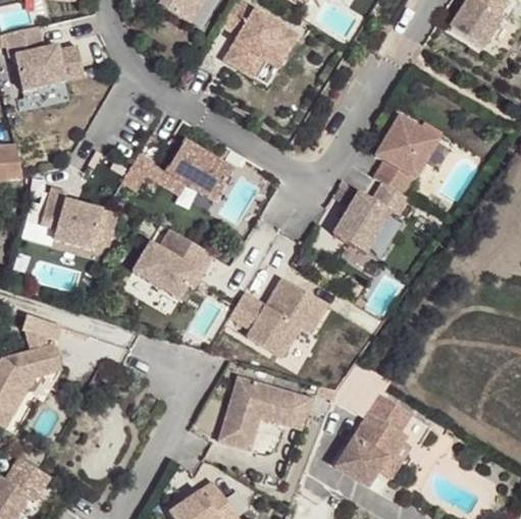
[(158,0),(157,2),(189,20),(199,0),(158,0)]
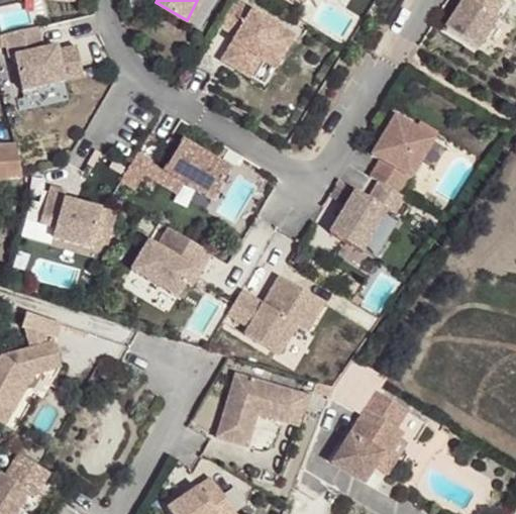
[(233,0),(219,23),(236,33),(222,58),(248,76),(261,57),(276,66),(295,34),(237,0),(233,0)]
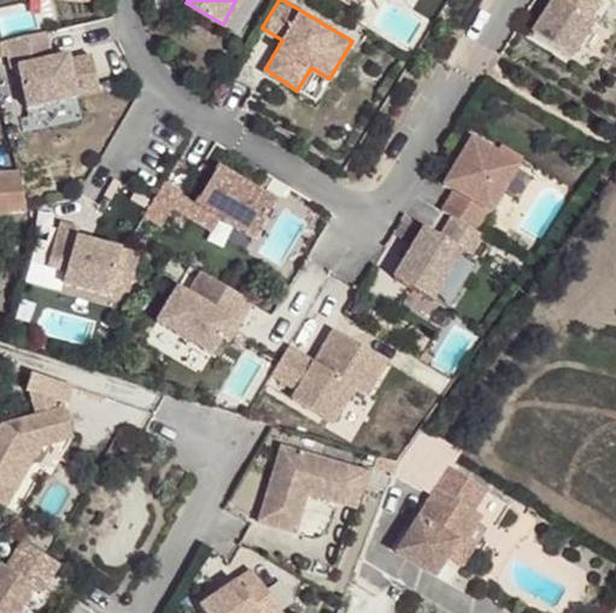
[(553,0),(535,30),(574,56),(598,18),(593,15),(603,0),(553,0)]
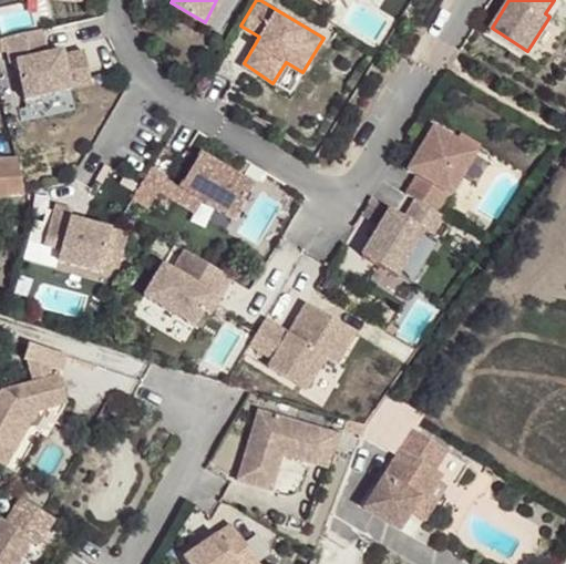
[(41,28),(2,37),(9,60),(16,59),(29,118),(72,108),(68,90),(60,55),(59,49),(45,52),(41,28)]
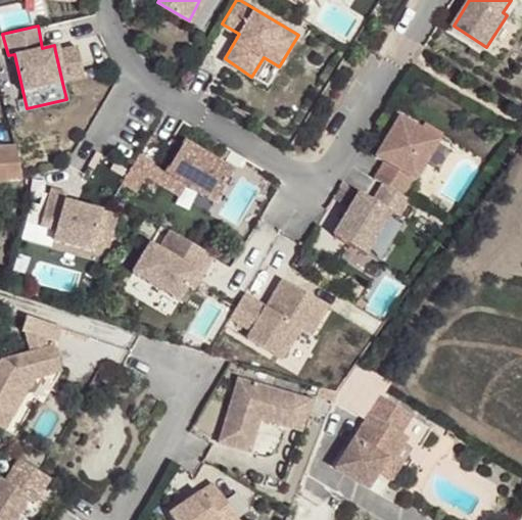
[(74,46),(55,51),(62,83),(81,79),(74,46)]
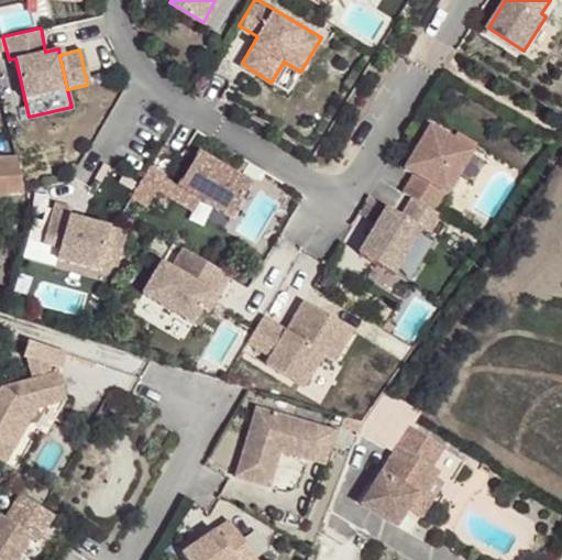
[(300,72),(284,62),(271,83),(288,92),(300,72)]
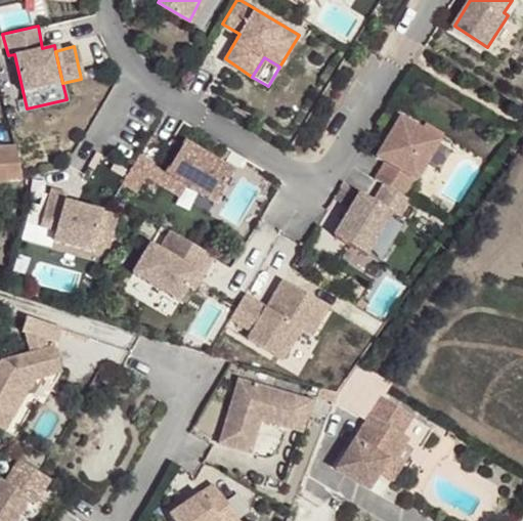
[(400,116),(377,155),(386,160),(375,176),(384,182),(403,194),(412,177),(417,179),(440,140),(400,116)]
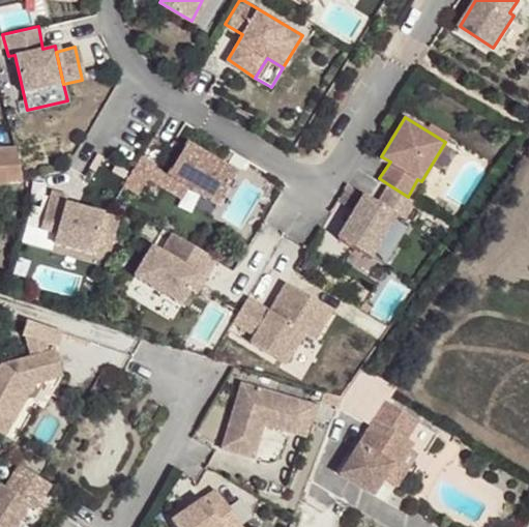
[(187,142),(183,149),(187,152),(183,159),(178,156),(169,173),(190,186),(217,202),(236,171),(187,142)]
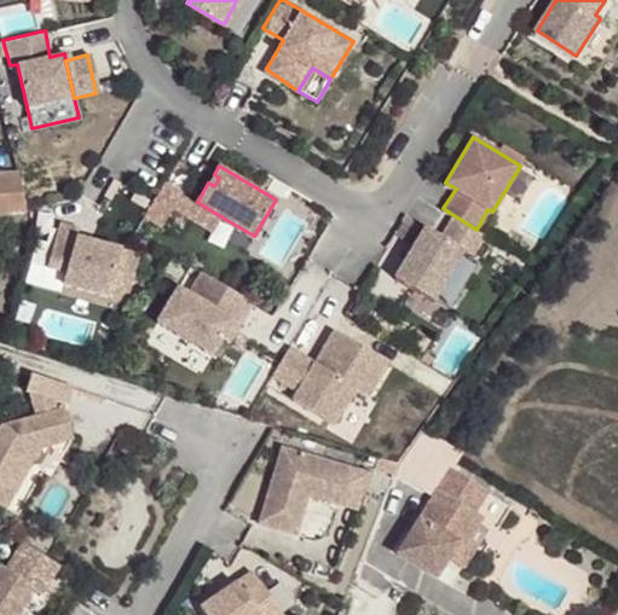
[(22,186),(18,173),(0,173),(0,220),(1,220),(22,186)]
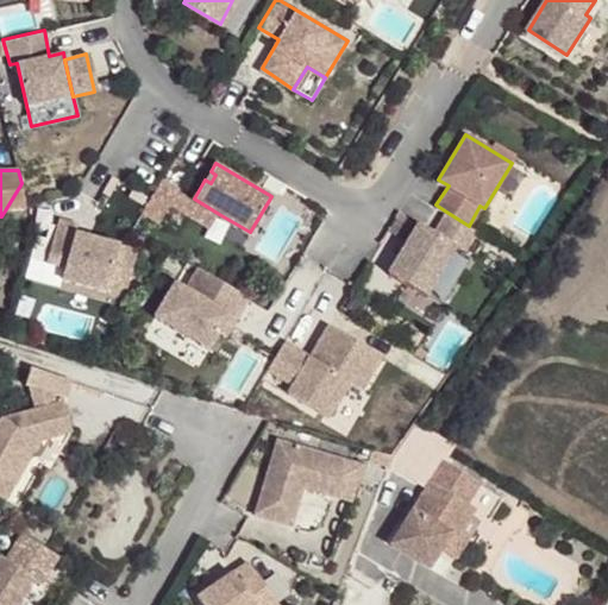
[(215,175),(211,171),(205,180),(211,183),(215,175)]
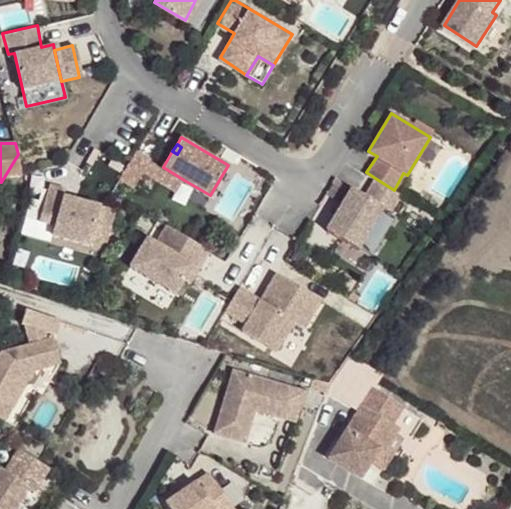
[(127,165),(120,177),(134,186),(144,170),(150,159),(151,158),(137,149),(127,165)]
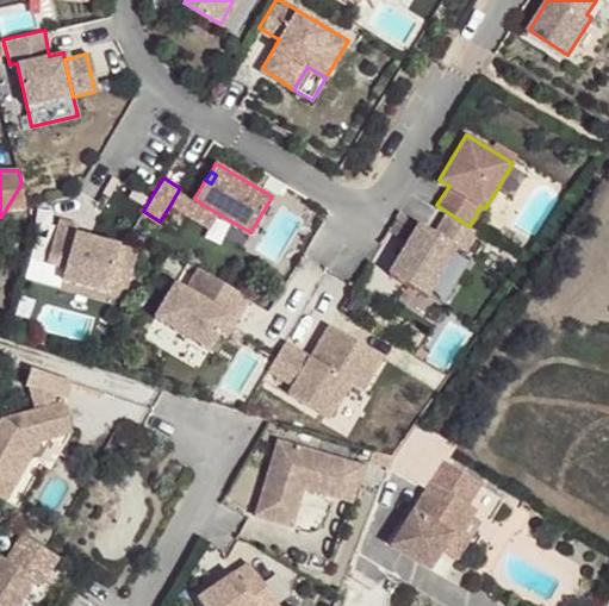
[(219,214),(194,199),(179,189),(172,202),(212,226),(219,214)]
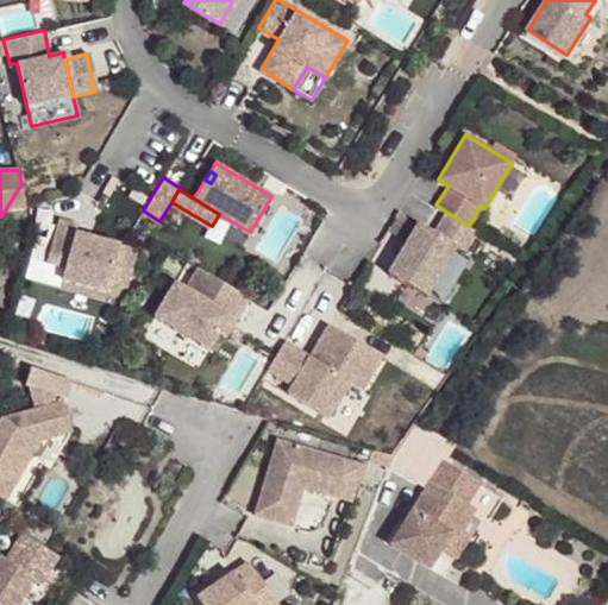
[(469,226),(446,212),(433,232),(418,221),(386,270),(421,294),(453,244),(463,250),(476,229),(469,226)]
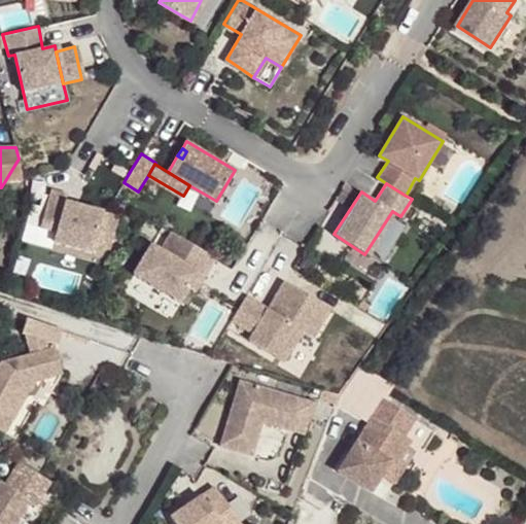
[(50,185),(39,222),(56,228),(53,238),(91,249),(93,242),(108,247),(117,215),(75,202),(74,207),(64,204),(65,199),(67,190),(50,185)]
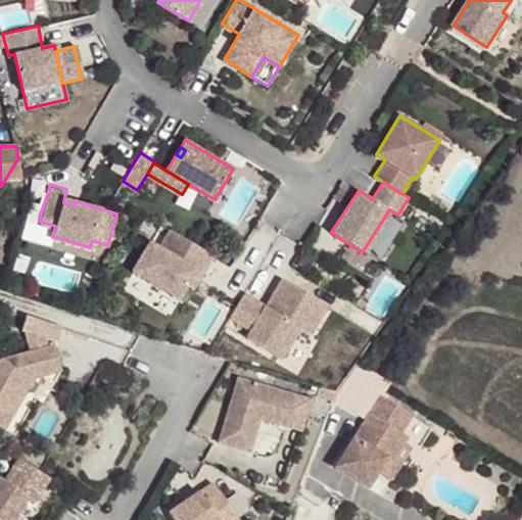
[(55,226),(39,221),(34,239),(99,258),(107,245),(92,240),(90,247),(52,236),(55,226)]
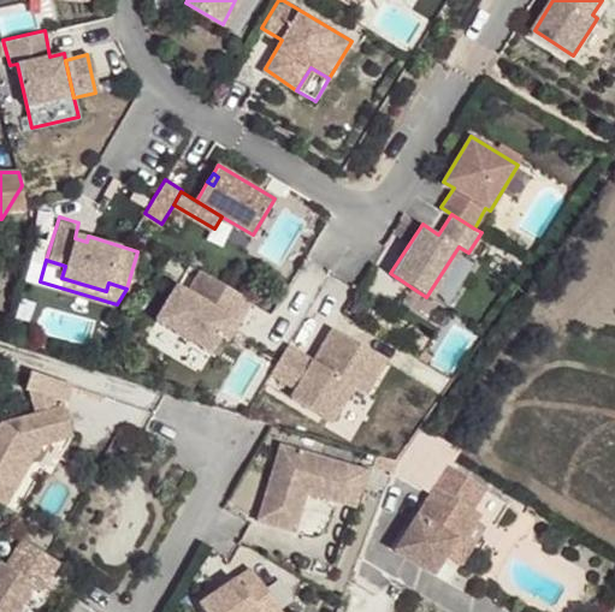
[(173,283),(153,316),(207,348),(217,333),(228,315),(238,322),(253,299),(203,269),(189,292),(173,283)]
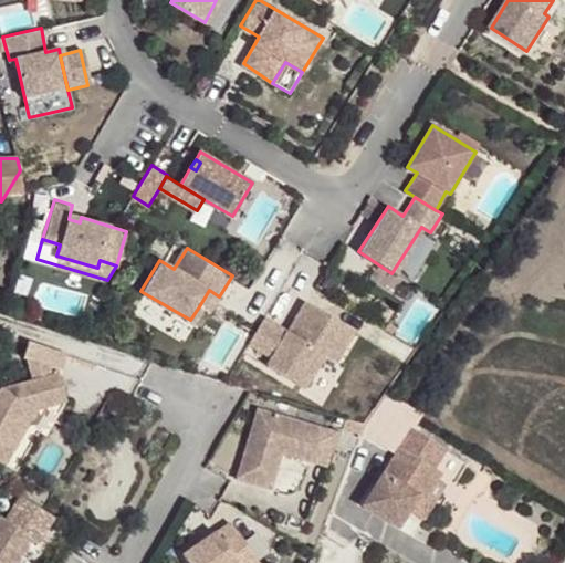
[(219,296),(209,290),(199,306),(209,312),(219,296)]
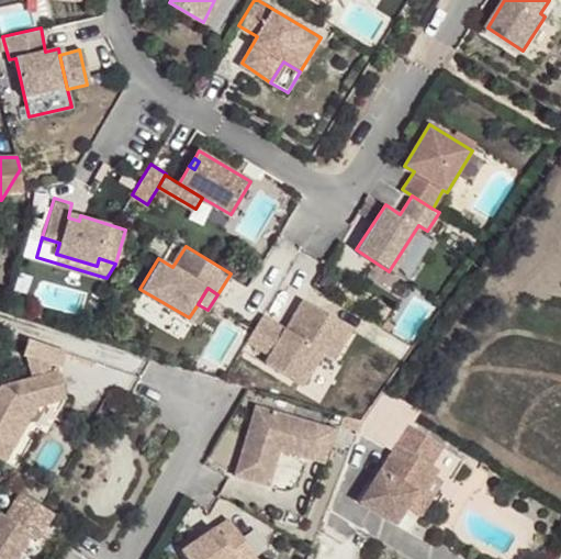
[(262,314),(248,339),(272,355),(269,362),(305,384),(325,354),(335,359),(354,328),(306,300),(289,330),(284,337),(277,333),(280,325),(262,314)]
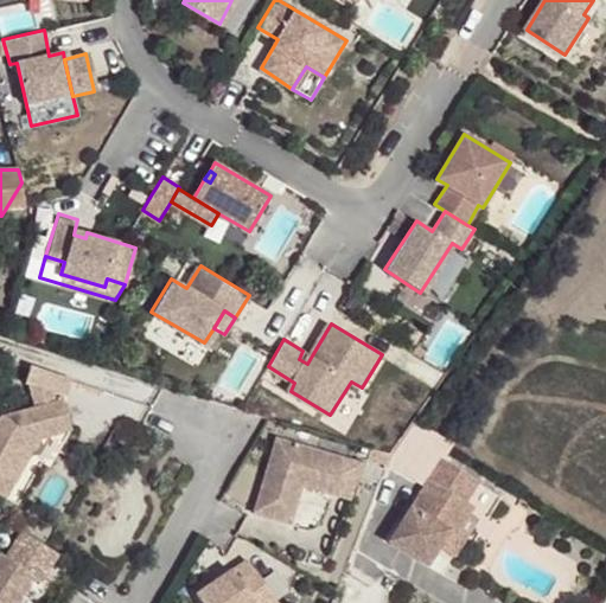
[(312,355),(303,351),(299,359),(307,364),(312,355)]
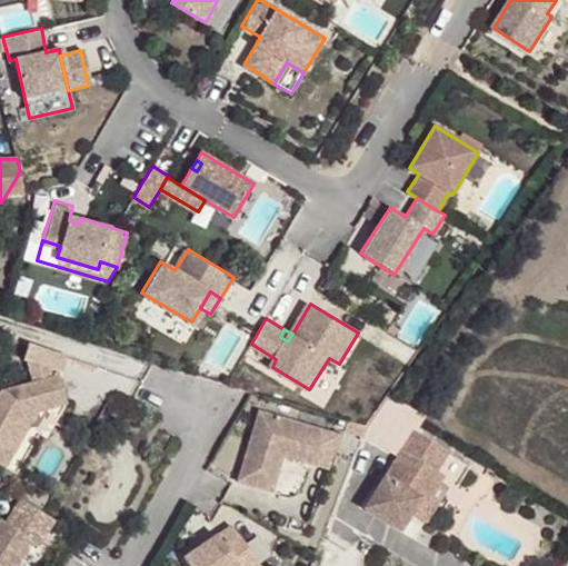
[(63,355),(26,344),(21,359),(26,361),(46,367),(59,371),(63,355)]
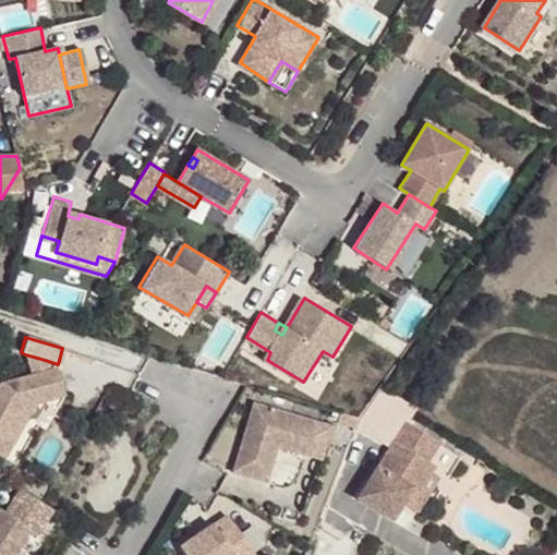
[(45,360),(25,354),(32,375),(48,371),(45,360)]
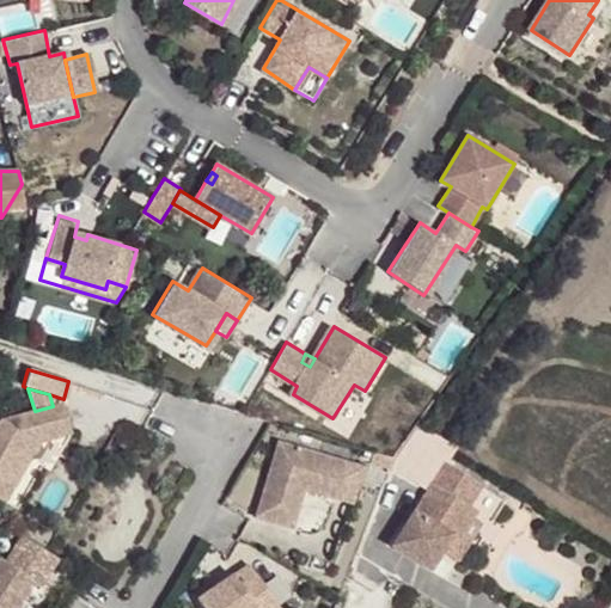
[(0,499),(4,502),(37,441),(69,433),(61,403),(53,406),(35,411),(0,421),(0,499)]
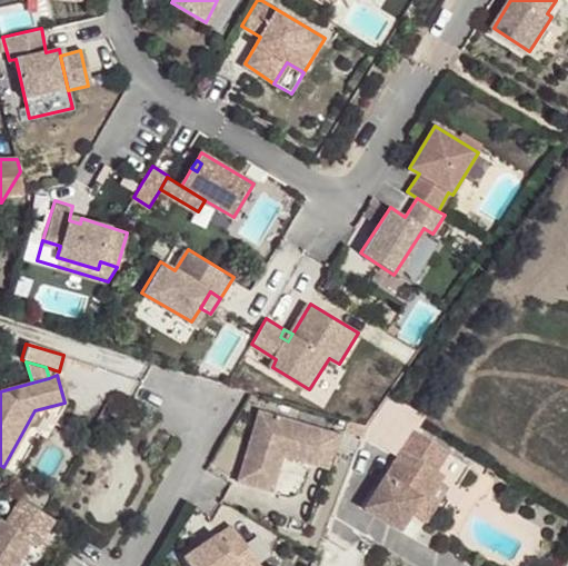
[(266,459),(273,463),(317,478),(328,443),(251,416),(227,486),(261,497),(271,467),(265,465),(266,459)]
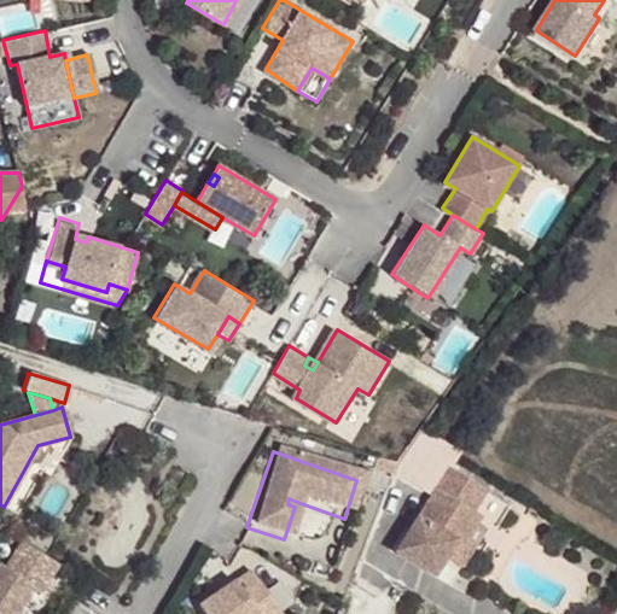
[(467,547),(482,521),(487,514),(478,509),(489,490),(424,451),(408,474),(438,492),(400,556),(440,579),(452,559),(461,543),(467,547)]
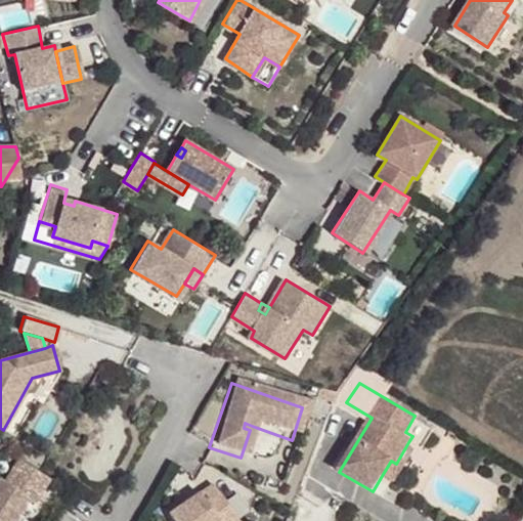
[(416,446),(408,442),(396,464),(391,461),(383,474),(395,481),(416,446)]
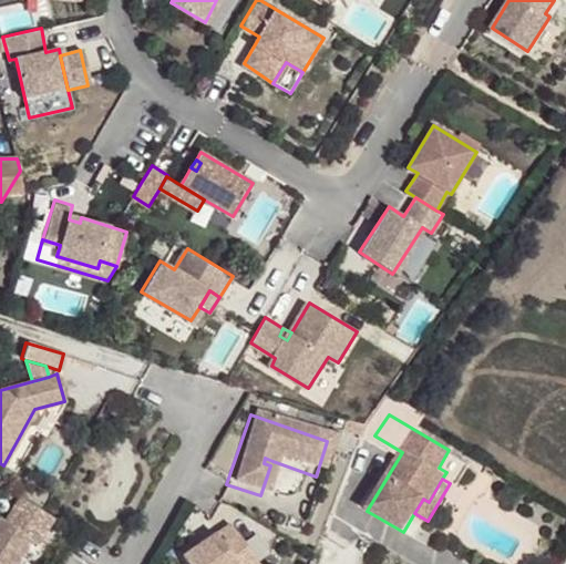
[(0,563),(14,563),(30,542),(35,545),(52,520),(19,499),(4,523),(0,521),(0,563)]
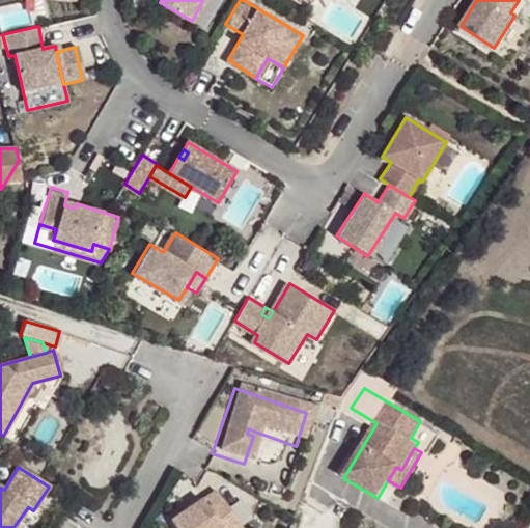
[(197,510),(194,506),(171,524),(173,527),(241,527),(215,491),(201,501),(204,505),(197,510)]
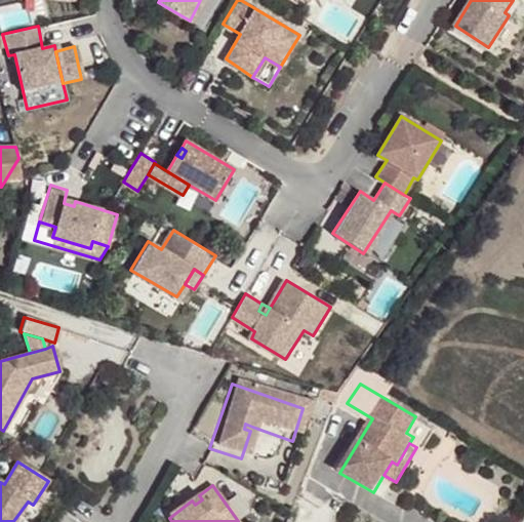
[(199,495),(192,500),(195,505),(202,499),(199,495)]
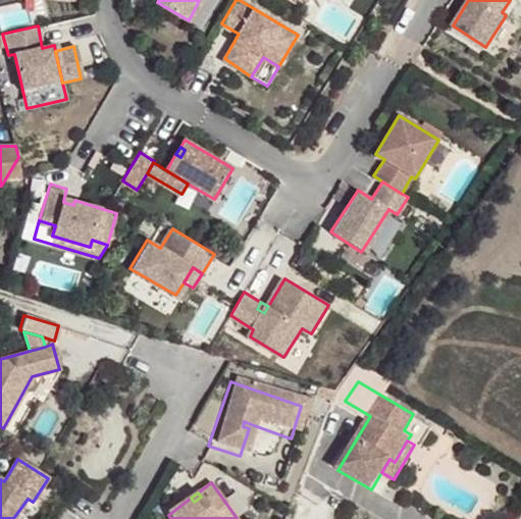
[(28,499),(13,518),(31,518),(40,506),(33,502),(28,499)]
